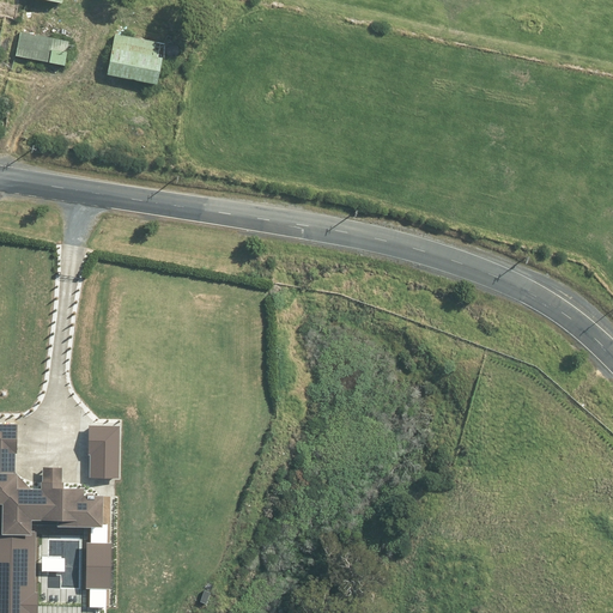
[(70,42),(19,35),(16,59),(67,66),(70,42)]
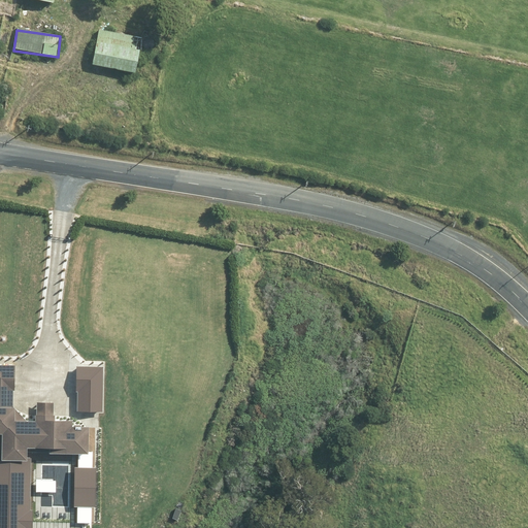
[(141,38),(97,32),(92,70),(137,75),(141,38)]
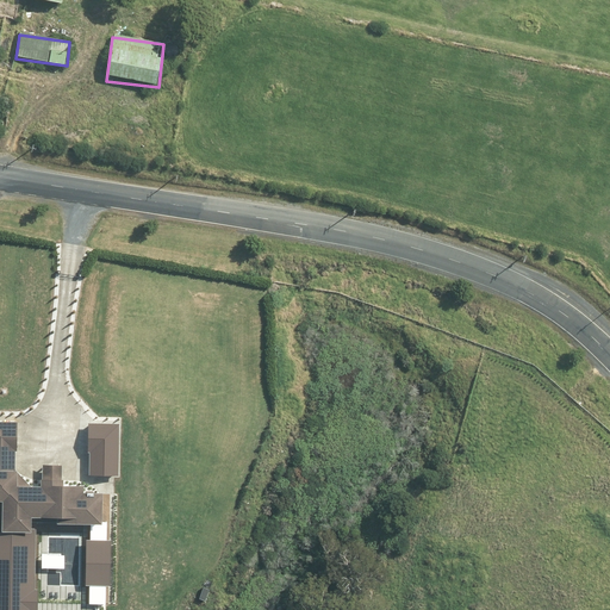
[(0,609),(30,609),(38,609),(39,586),(36,586),(36,526),(31,526),(31,518),(111,520),(111,491),(82,491),(82,485),(62,485),(62,464),(44,464),(44,485),(31,485),(17,470),(18,421),(0,421),(0,609)]
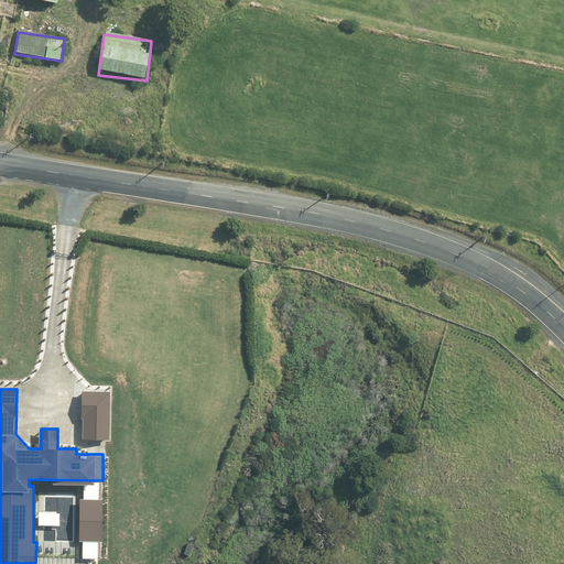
[(83,390),(83,438),(110,438),(110,390),(83,390)]
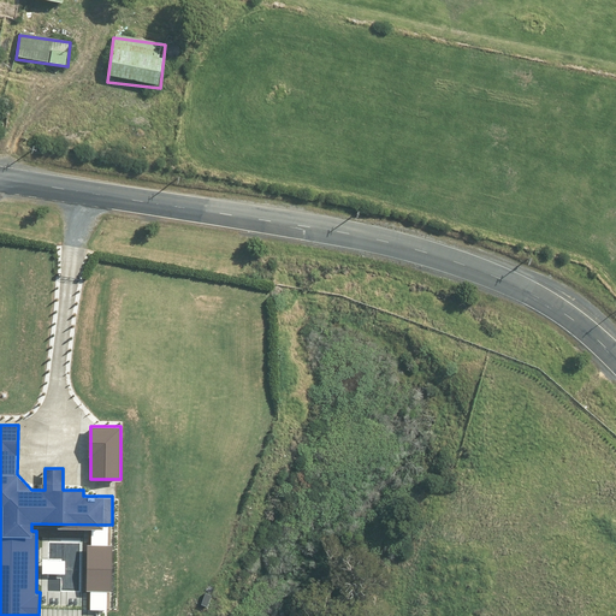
[(89,540),(87,585),(110,586),(111,540),(89,540)]
